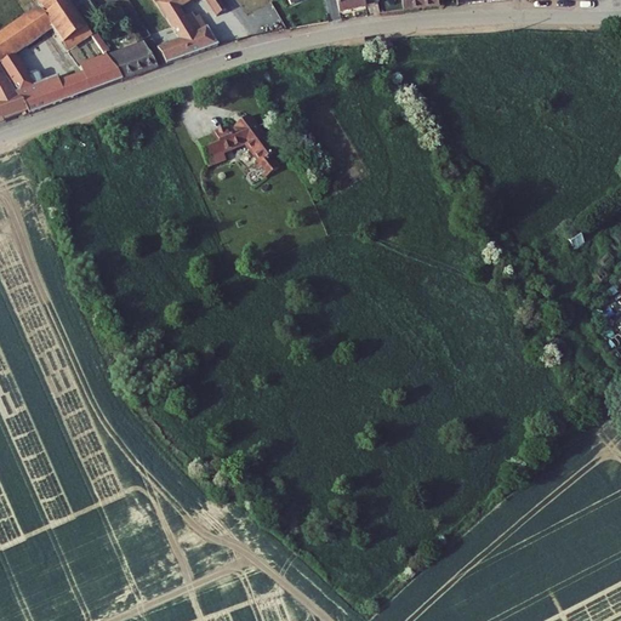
[(32,0),(39,12),(52,32),(62,47),(86,32),(85,29),(66,0),(32,0)]
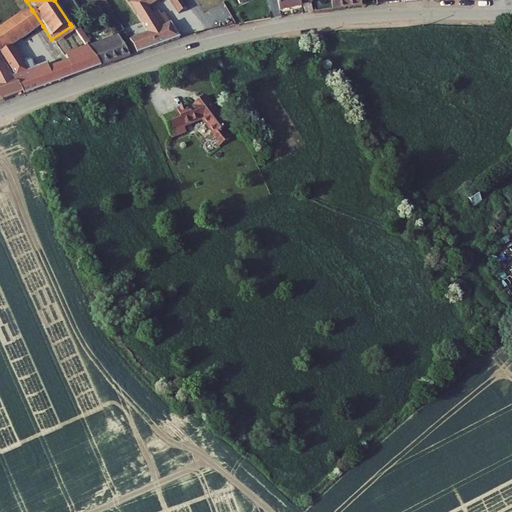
[(54,0),(70,24),(82,16),(70,0),(54,0)]
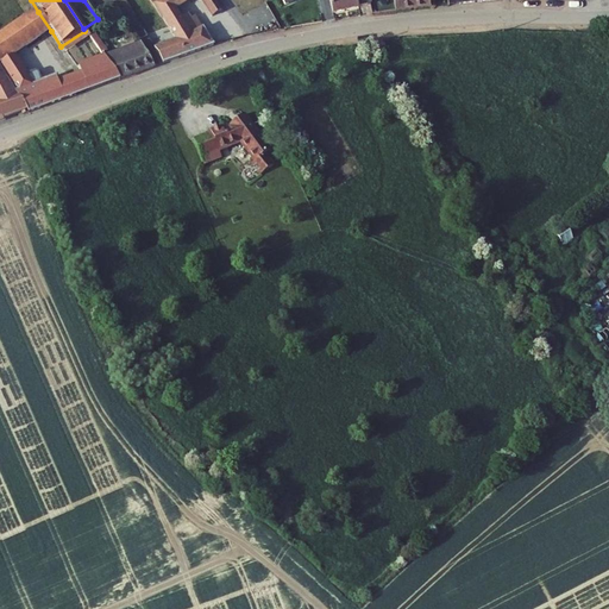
[(155,0),(151,2),(175,36),(186,51),(214,39),(193,11),(180,18),(173,7),(182,0),(202,0),(212,13),(225,4),(221,0),(155,0)]
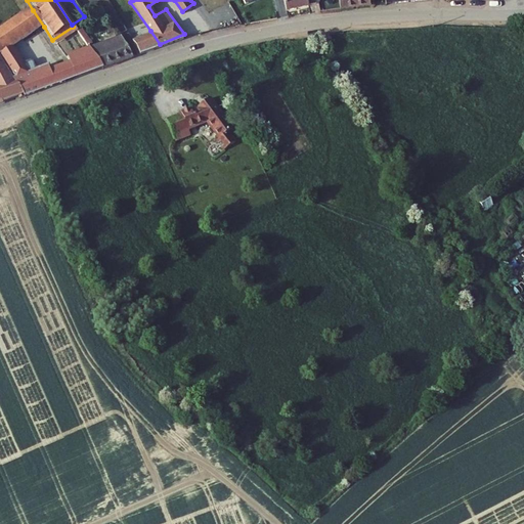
[(284,0),(286,10),(319,6),(317,0),(284,0)]
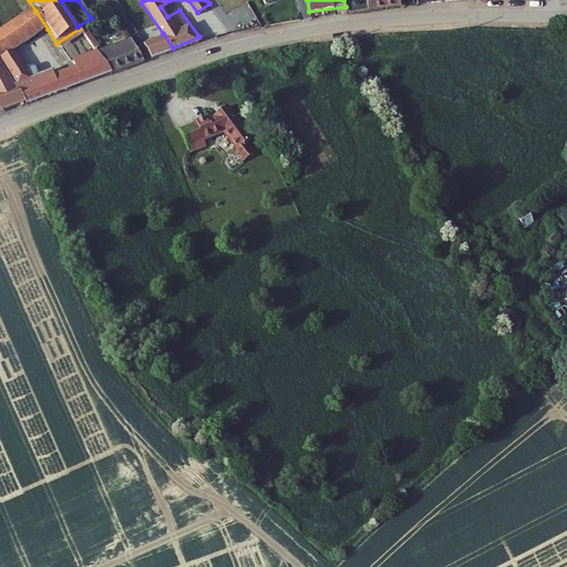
[(363,0),(367,12),(399,8),(398,3),(413,3),(411,0),(363,0)]
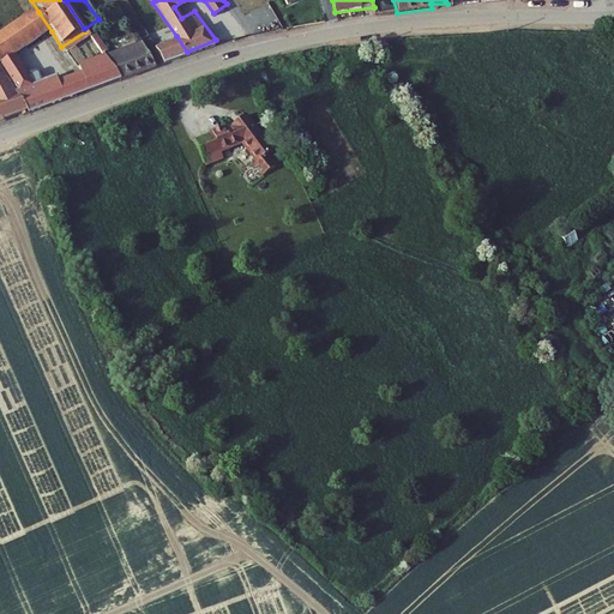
[(38,12),(26,19),(40,38),(52,31),(38,12)]
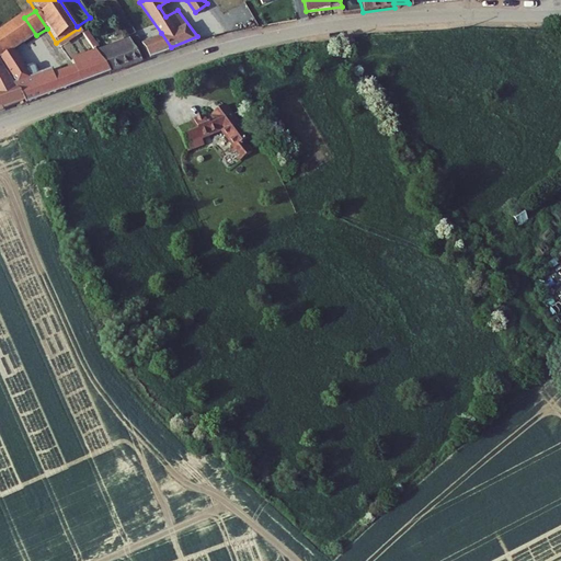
[(24,18),(0,32),(0,57),(14,49),(36,35),(24,18)]
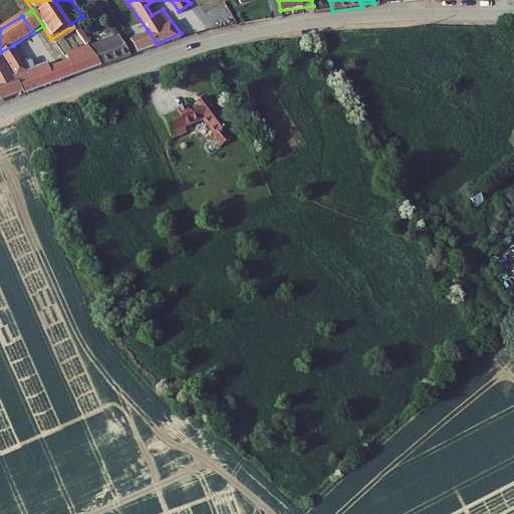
[(139,51),(157,43),(148,30),(130,38),(139,51)]
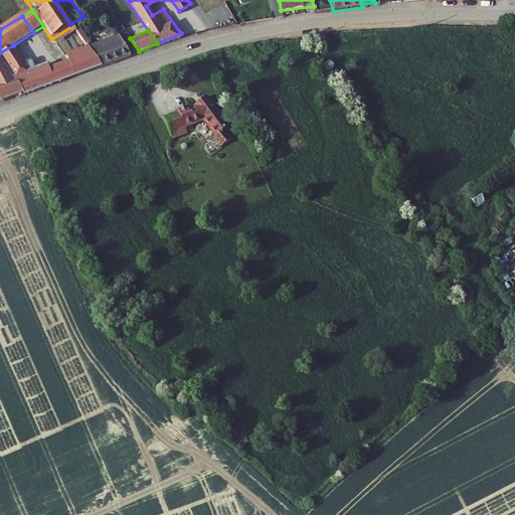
[(104,65),(131,54),(119,35),(89,49),(91,51),(104,65)]
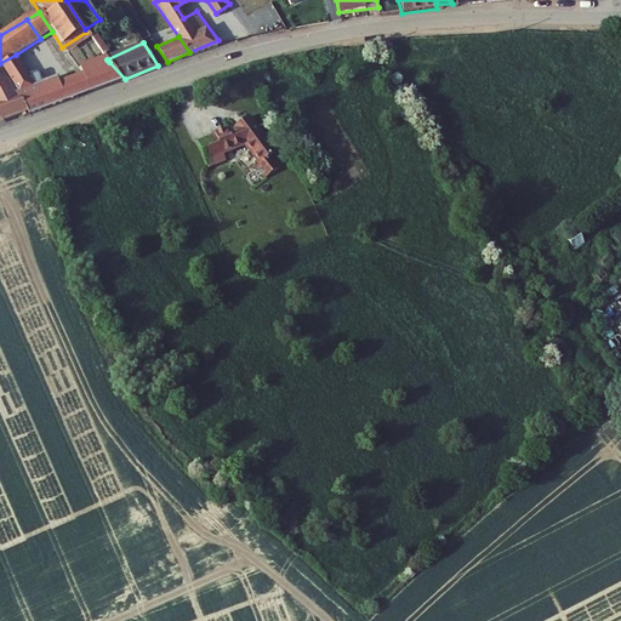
[(16,55),(0,63),(15,87),(29,79),(32,78),(16,55)]
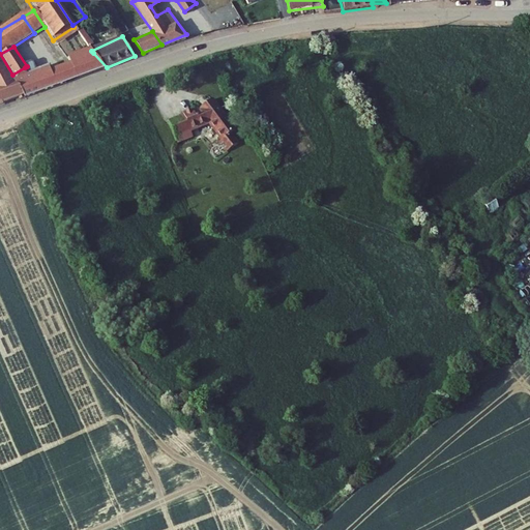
[(25,67),(12,75),(18,83),(33,98),(107,67),(93,53),(72,62),(75,65),(54,74),(50,68),(31,76),(25,67)]
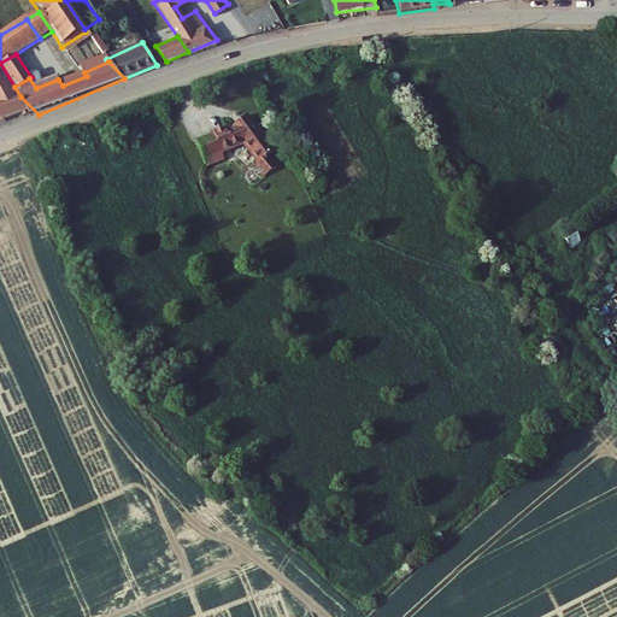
[(0,87),(7,99),(0,103),(0,124),(30,113),(31,117),(39,115),(21,97),(15,87),(0,63),(0,87)]
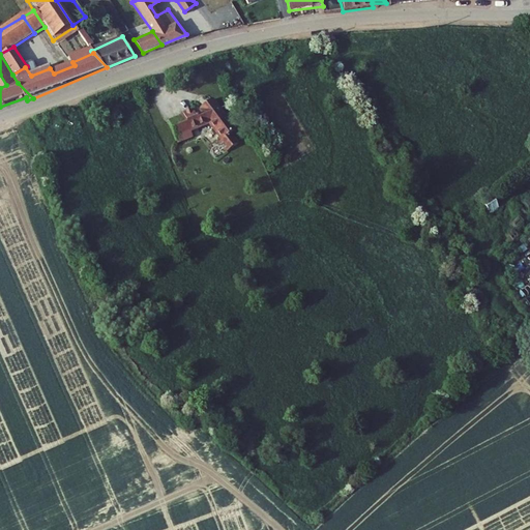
[(228,149),(244,136),(212,95),(187,112),(197,128),(210,120),(223,137),(219,139),(228,149)]
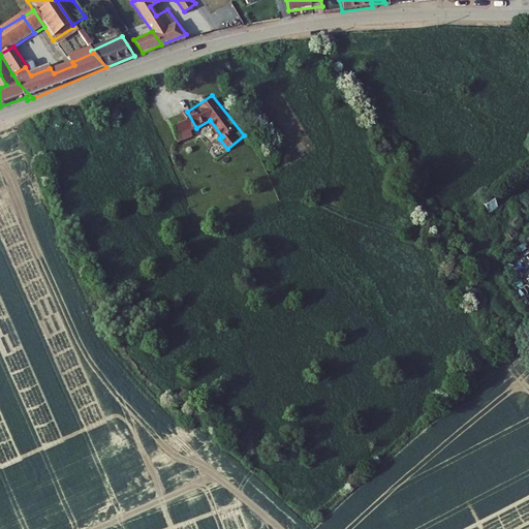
[(188,132),(196,128),(187,112),(186,110),(178,114),(179,116),(188,132)]
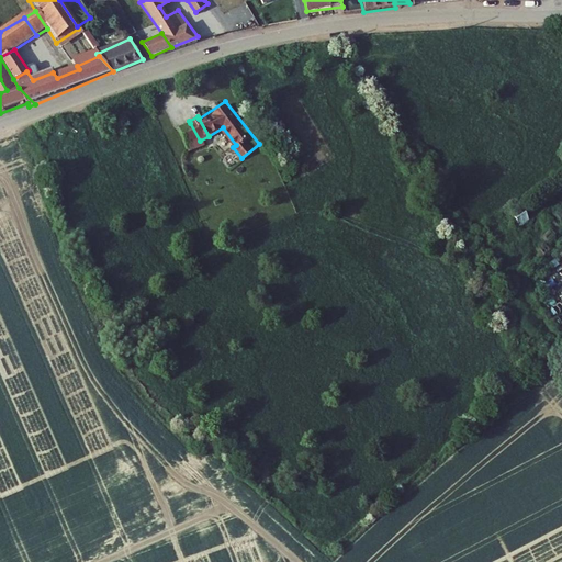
[(190,123),(171,134),(181,157),(202,145),(200,141),(190,123)]
